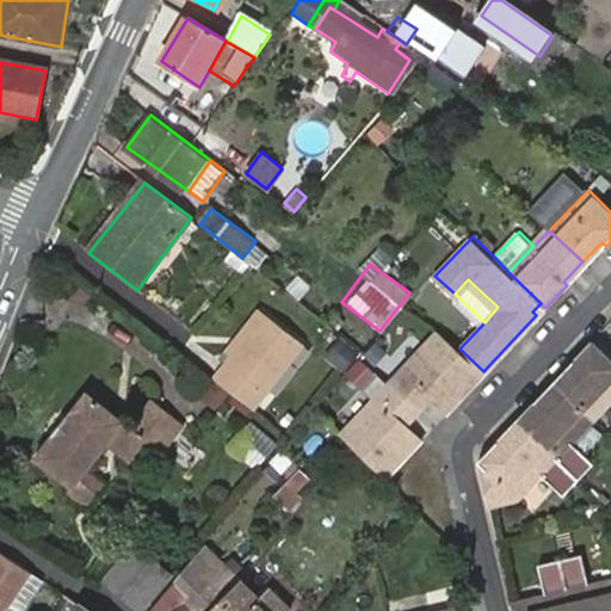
[(232,352),(264,309),(255,302),(223,345),(232,352)]
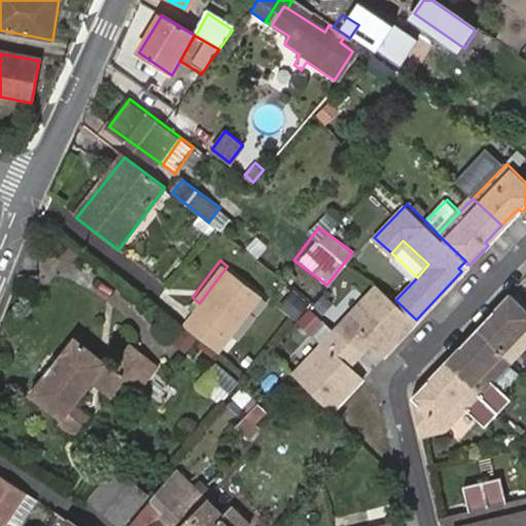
[(199,335),(218,349),(261,292),(227,266),(199,303),(183,324),(199,335)]
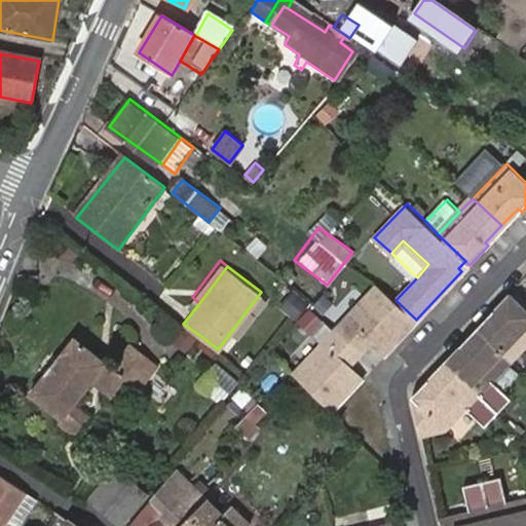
[(378,284),(335,329),(355,347),(367,335),(385,353),(416,320),(396,300),(378,284)]
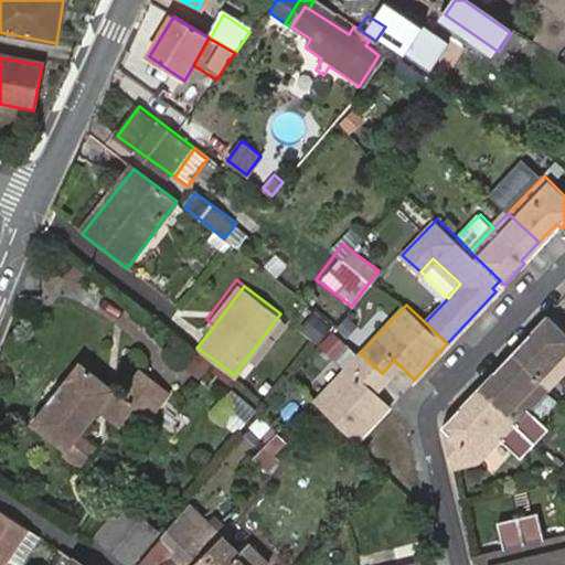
[(299,334),(316,348),(329,330),(334,324),(319,311),(317,310),(299,334)]
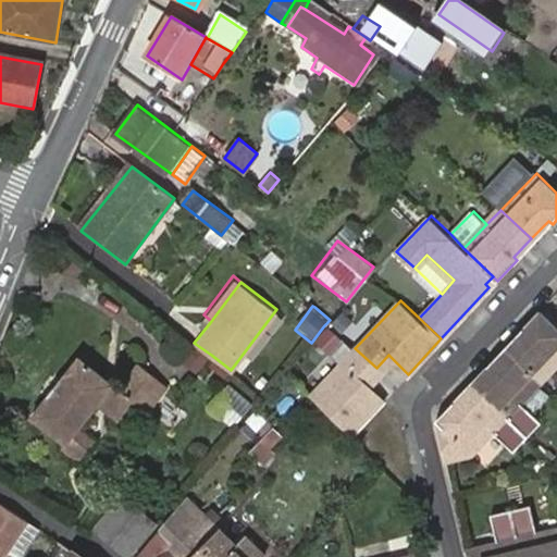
[(556,324),(543,311),(507,348),(542,381),(556,364),(556,324)]
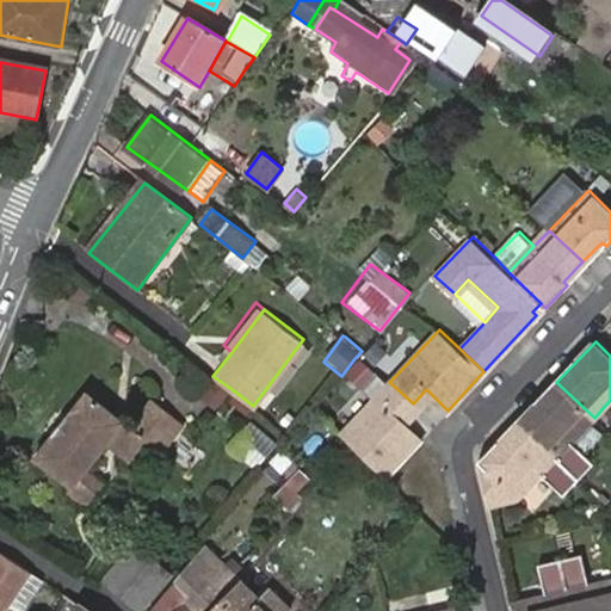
[(338,434),(383,477),(421,438),(400,418),(413,403),(389,382),(338,434)]
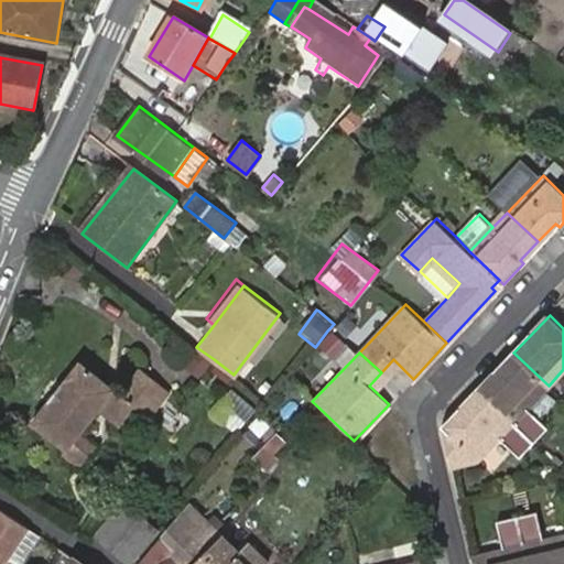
[(549,386),(513,353),(477,389),(480,392),(512,423),(549,386)]
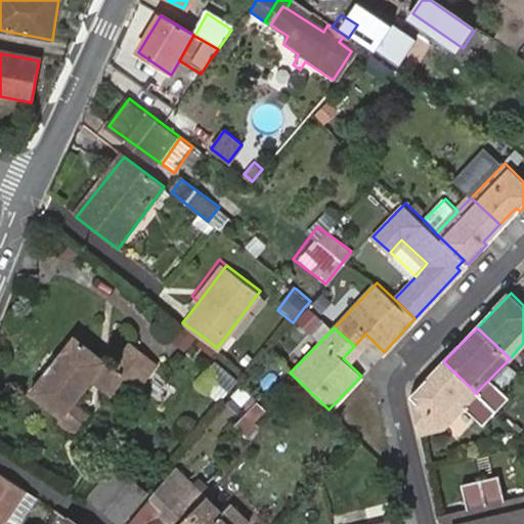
[(98,381),(112,390),(121,380),(136,390),(157,366),(130,345),(112,364),(75,336),(61,352),(61,353),(98,381)]
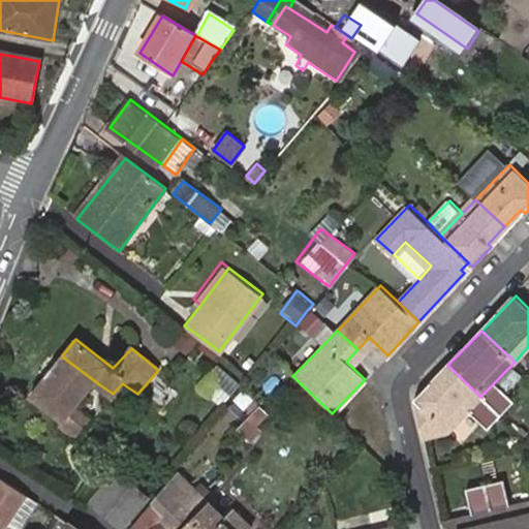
[(110,398),(113,394),(99,384),(62,356),(59,367),(51,376),(42,378),(28,396),(58,422),(55,426),(69,439),(85,421),(70,408),(91,384),(110,398)]
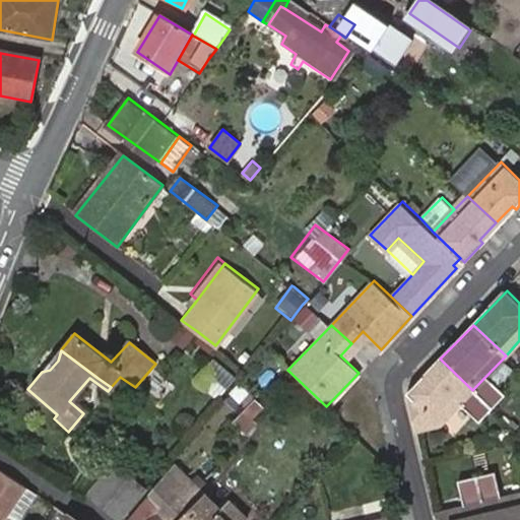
[(212,356),(191,379),(213,400),(235,378),(212,356)]
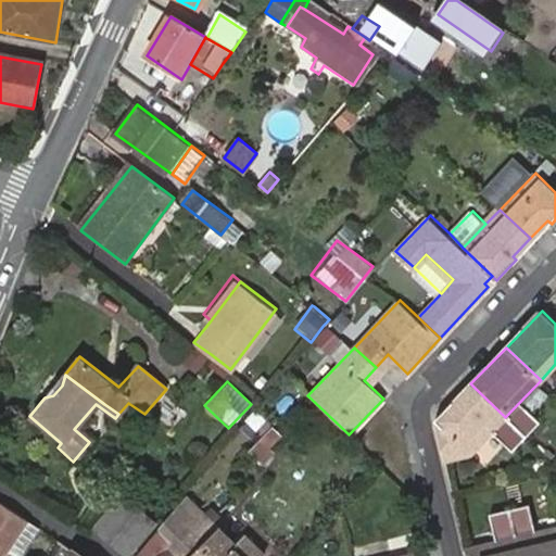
[(453,401),(437,417),(445,459),(470,453),(491,431),(513,452),(526,437),(505,417),(474,387),(456,405),(453,401)]
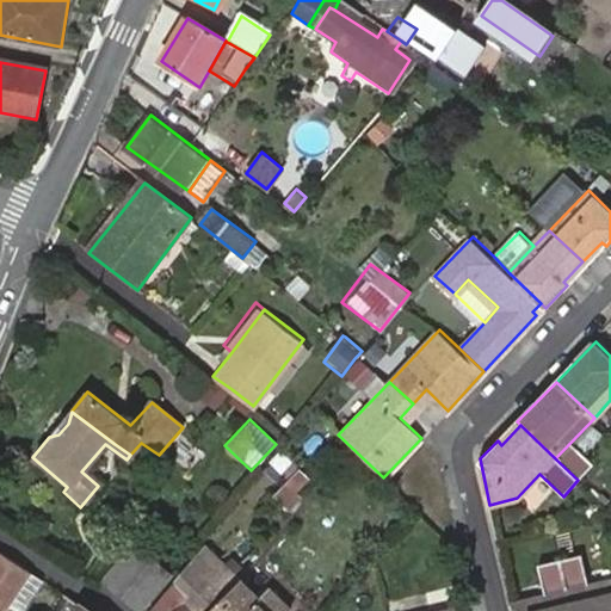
[(278,450),(269,461),(284,480),(295,469),(278,450)]
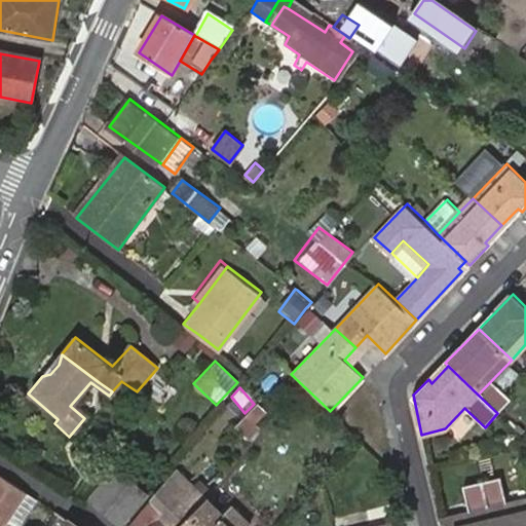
[(255,427),(251,422),(261,412),(254,404),(245,413),(232,425),(245,437),(255,427)]
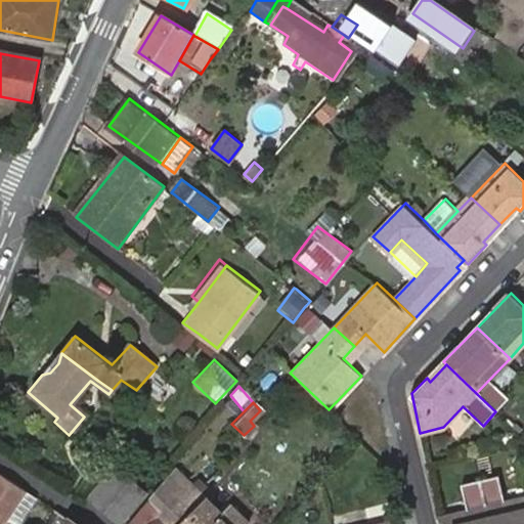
[(219,431),(212,424),(208,431),(215,438),(219,431)]
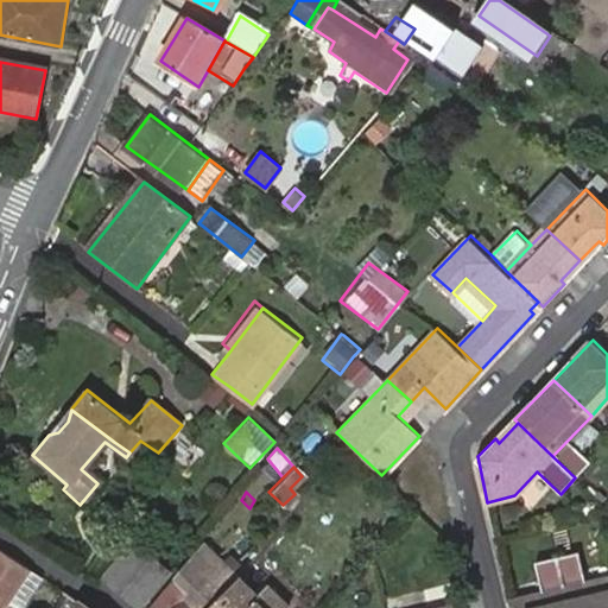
[(143,607),(173,570),(135,538),(105,575),(143,607)]
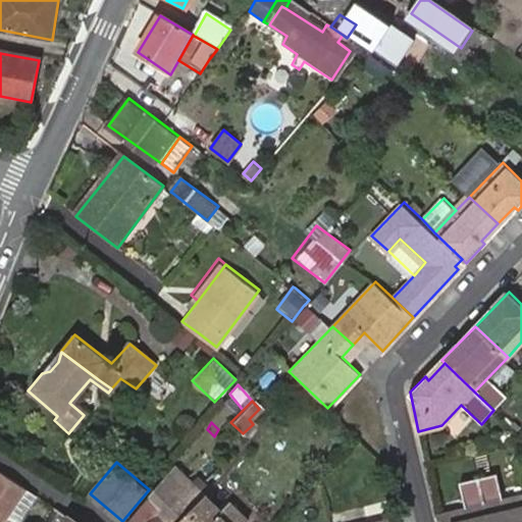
[(154,513),(147,521),(178,521),(190,511),(204,493),(211,486),(203,481),(178,463),(143,506),(154,513)]
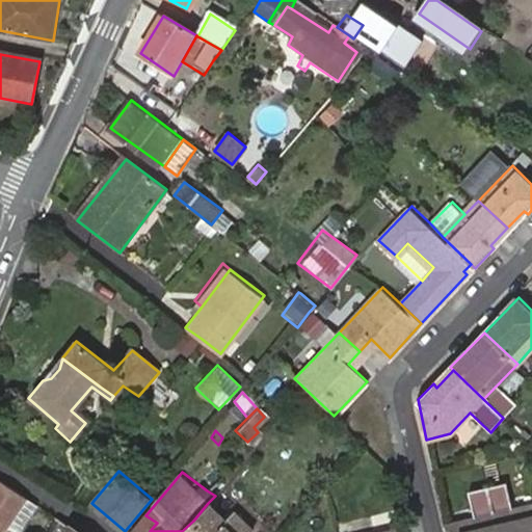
[(0,531),(5,531),(8,528),(27,500),(0,481),(0,531)]
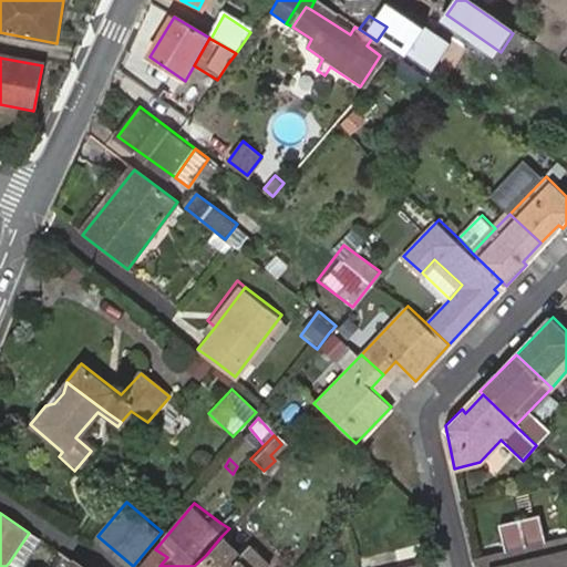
[(29,533),(9,563),(14,566),(23,566),(41,540),(29,533)]
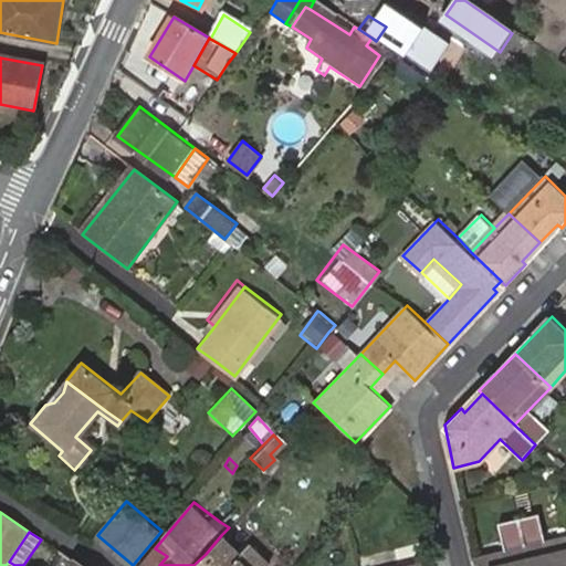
[(245,543),(238,552),(221,535),(206,554),(194,565),(263,565),(266,563),(245,543)]
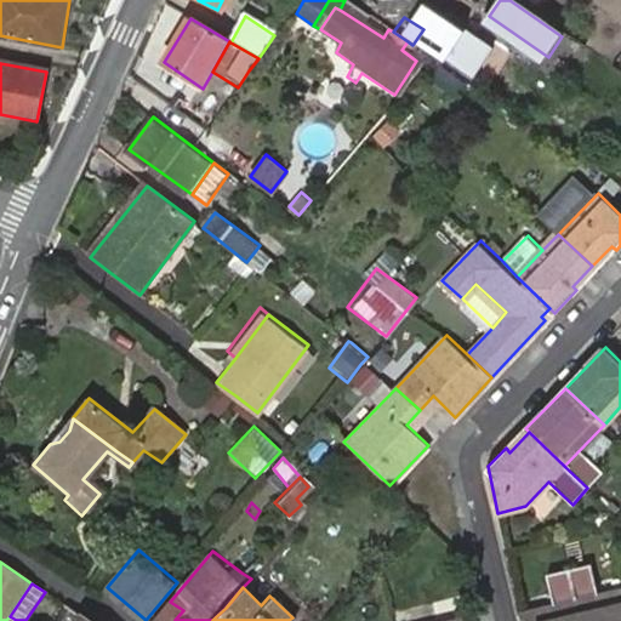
[(620,620),(620,588),(574,600),(579,620),(620,620)]
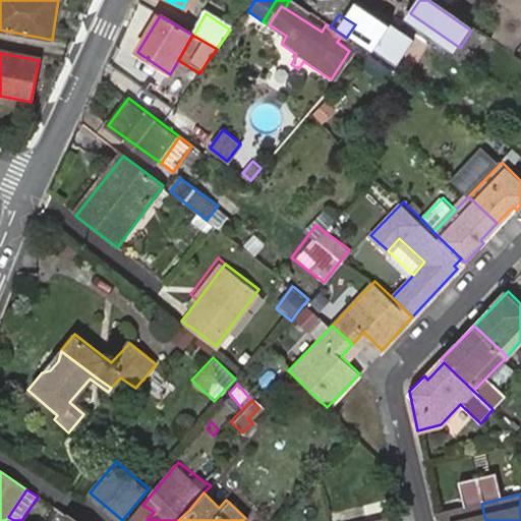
[(485,520),(481,504),(433,514),(435,520),(485,520)]
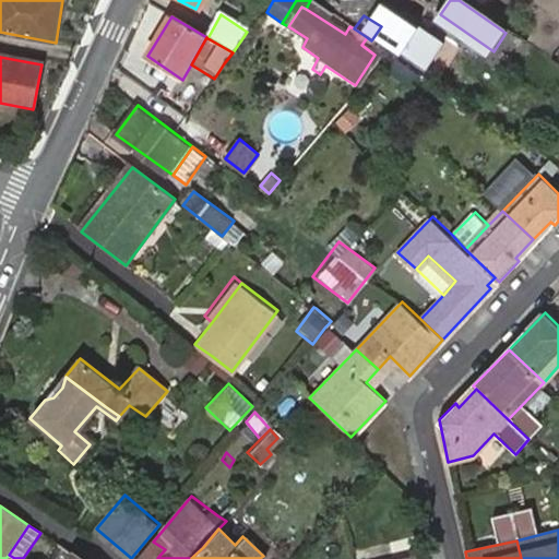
[(157,558),(165,549),(153,542),(137,558),(157,558)]
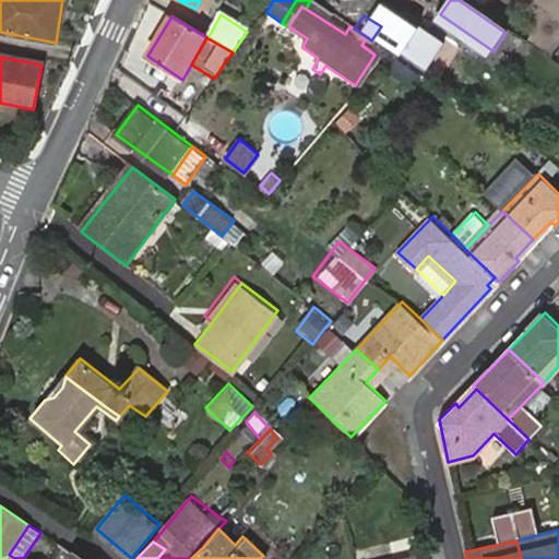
[(69,558),(72,555),(63,548),(57,558),(69,558)]
